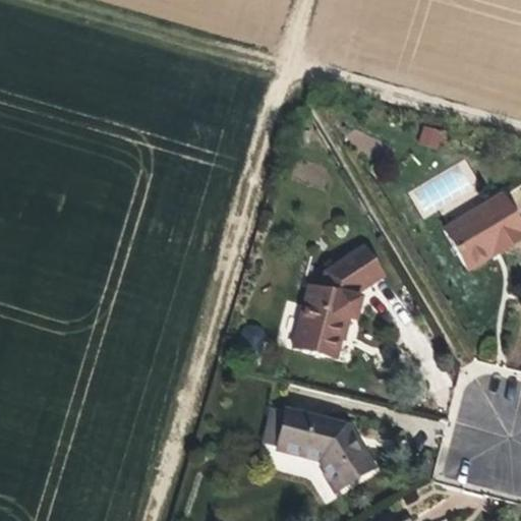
[(437,149),(441,133),(423,129),(419,143),(437,149)]
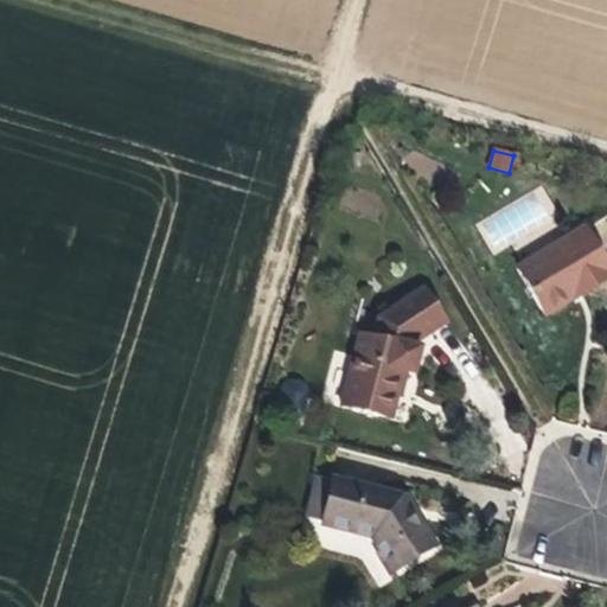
[(477,225),(492,251),(516,238),(502,211),(477,225)]
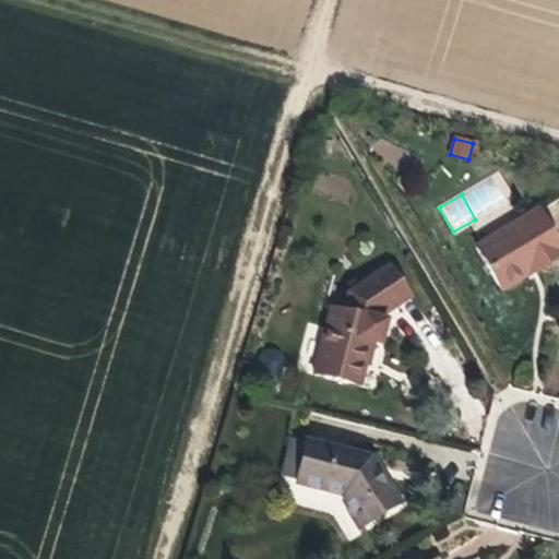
[(558,258),(558,245),(537,211),(475,249),(501,290),(527,274),(528,276),(530,275),(528,274),(532,265),(542,260),(545,266),(558,258)]
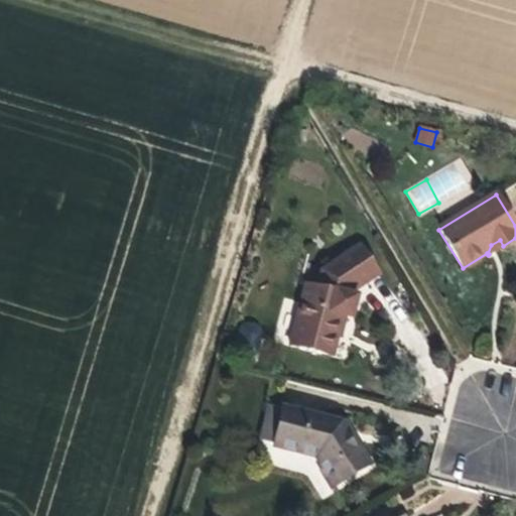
[(497,250),(503,246),(500,240),(491,245),(488,253),(489,254),(497,250)]
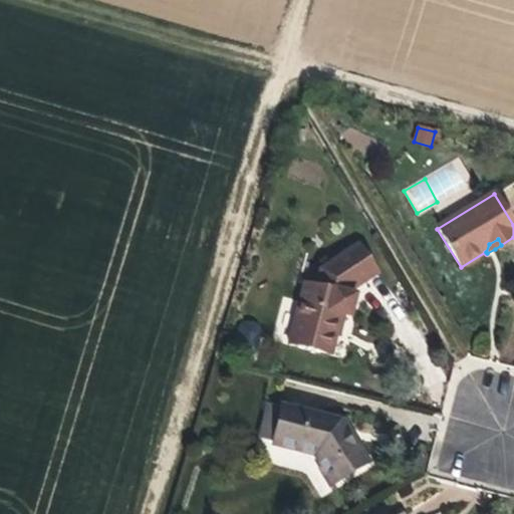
[(317,287),(346,294),(348,286),(373,269),(375,274),(377,273),(359,245),(321,270),(322,273),(317,287)]
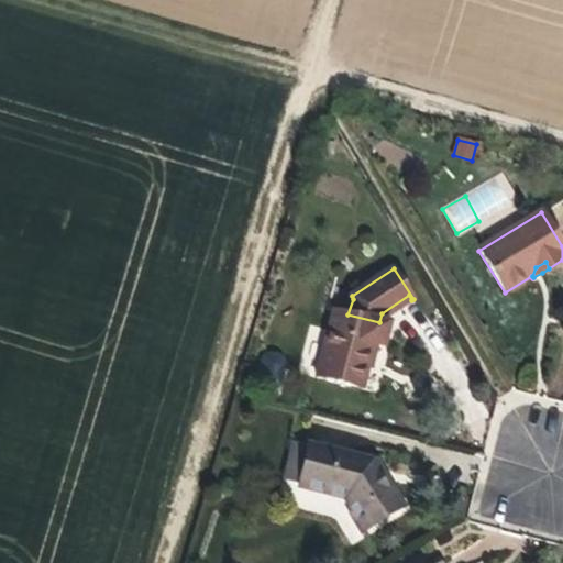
[(385,320),(415,300),(414,299),(411,300),(409,295),(382,313),(379,322),(385,323),(385,320)]
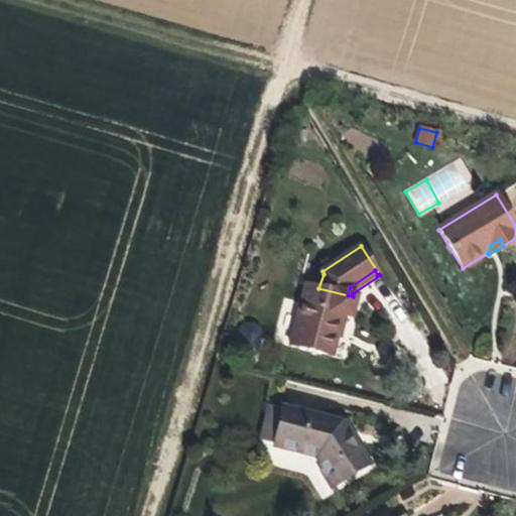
[(353,296),(348,295),(318,288),(306,284),(290,346),(332,357),(337,338),(343,316),(346,317),(351,319),(356,297),(353,296)]
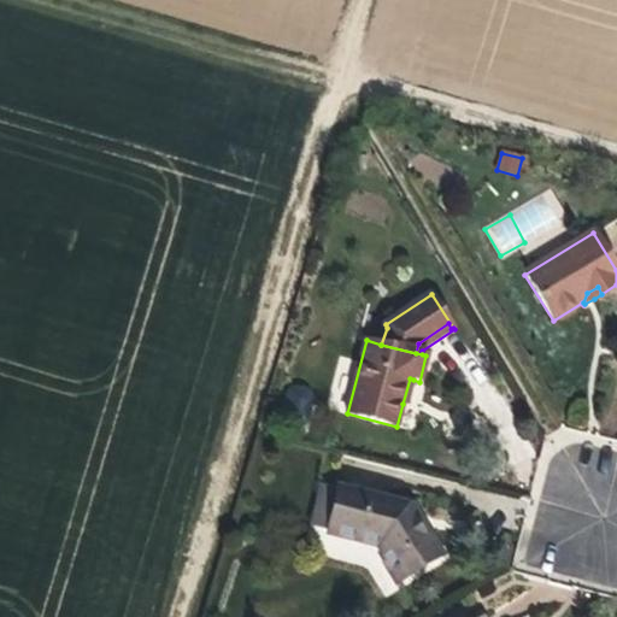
[(411,392),(413,380),(410,378),(403,404),(407,405),(411,392)]
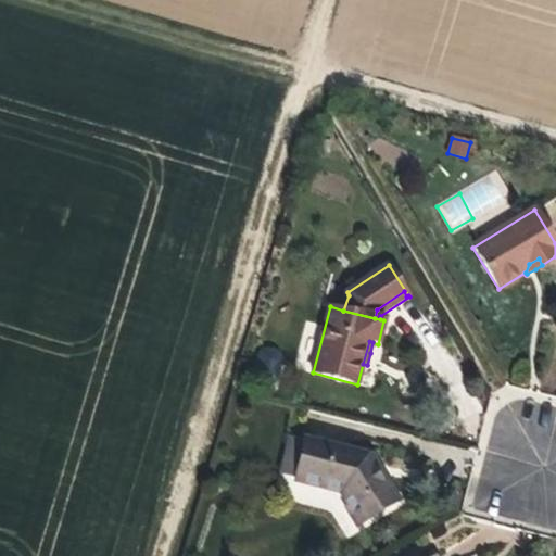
[(399,500),(387,481),(382,483),(367,458),(368,457),(304,441),(295,479),(341,490),(349,504),(344,507),(356,526),(399,500)]
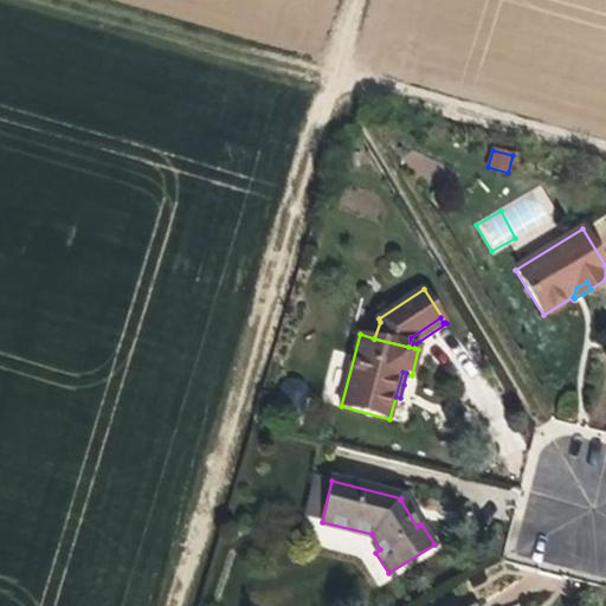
[(416,514),(405,496),(401,498),(400,500),(417,527),(421,524),(416,514)]
